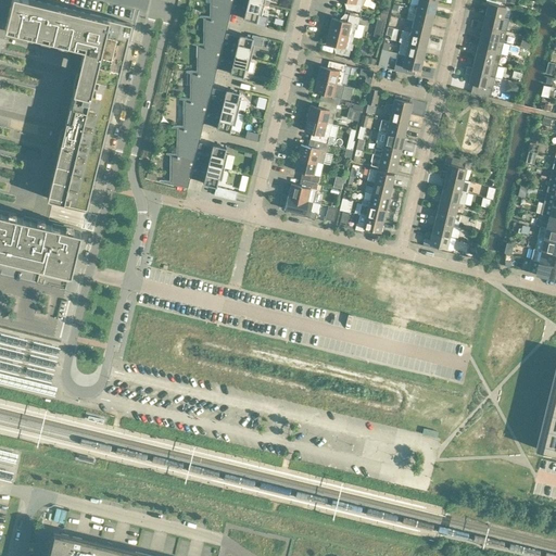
[(11,0),(4,28),(84,48),(79,66),(47,198),(87,207),(116,84),(118,77),(119,71),(131,24),(38,1),(35,0),(11,0)]
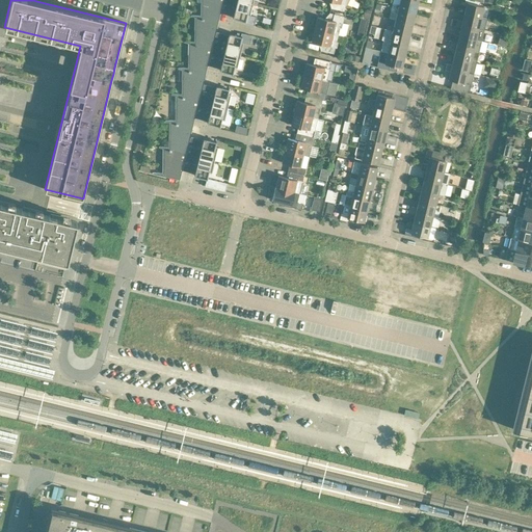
[(191,15),(191,16),(218,22),(219,18),(223,2),(230,3),(230,0),(201,0),(201,16),(191,15)]
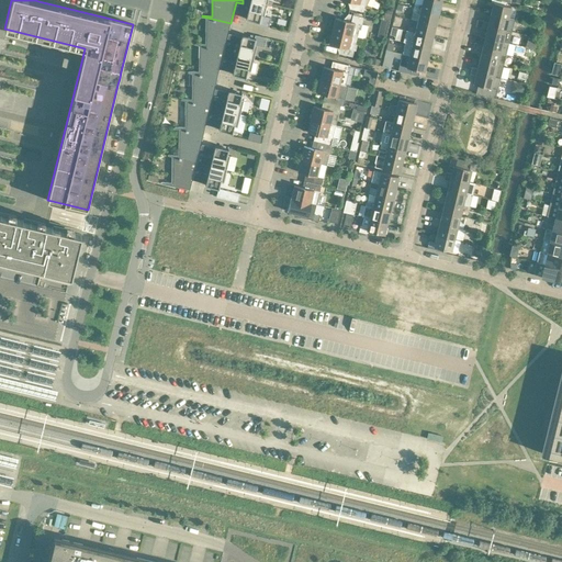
[(249,6),(246,19),(258,22),(258,24),(257,24),(268,27),(271,18),(265,17),(268,3),(254,0),(243,0),(243,3),(249,6)]
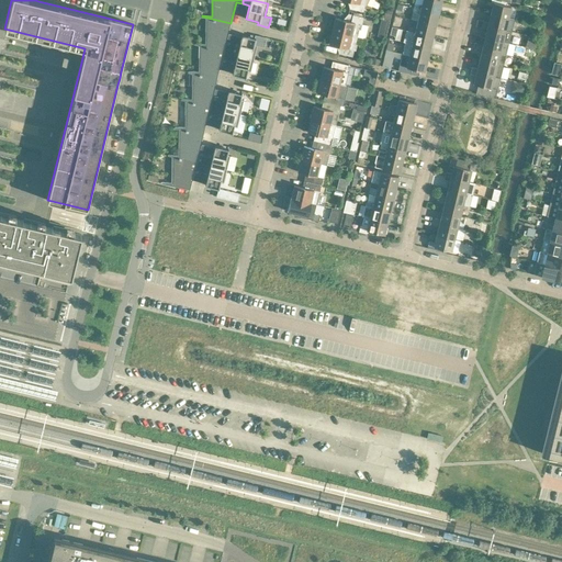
[(344,0),(351,2),(349,9),(363,12),(366,4),(368,6),(369,0),(344,0)]
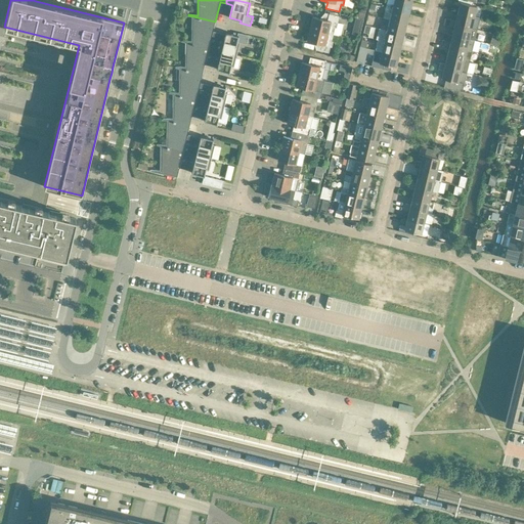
[(408,12),(411,2),(402,0),(394,0),(393,4),(386,4),(386,7),(408,12)]
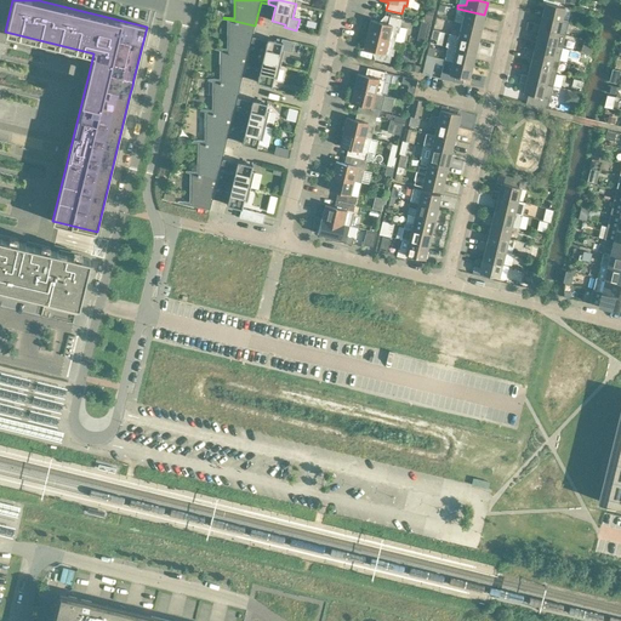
[(545,7),(542,16),(562,21),(564,7),(546,3),(545,4),(539,1),(537,5),(545,7)]
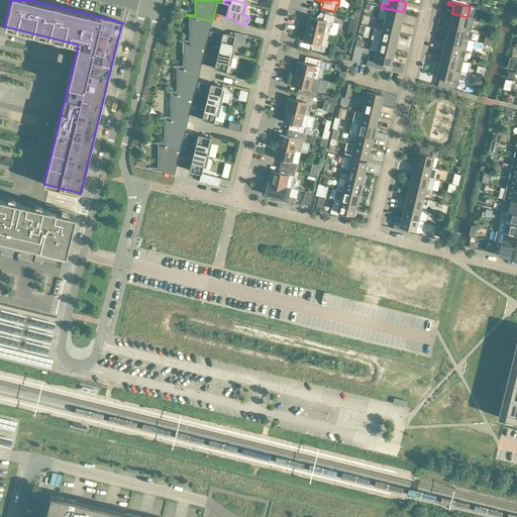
[(401,23),(403,12),(381,7),(380,10),(386,13),(385,19),(401,23)]
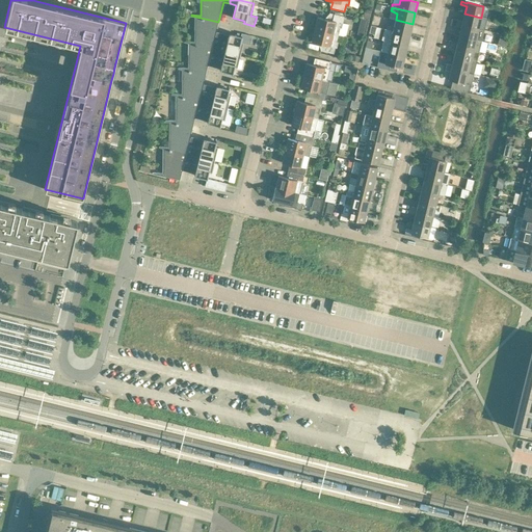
[(341,23),(343,16),(329,12),(328,20),(317,17),(315,29),(339,35),(341,29),(342,29),(343,23),(341,23)]
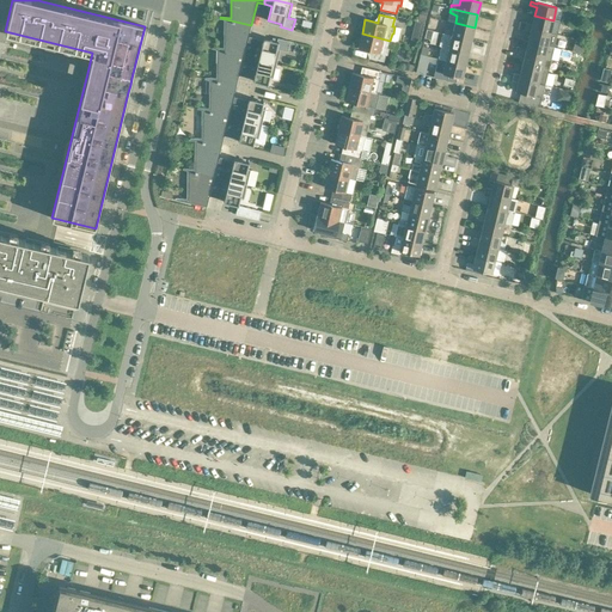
[(550,32),(554,20),(534,16),(532,24),(526,23),(525,26),(550,32)]
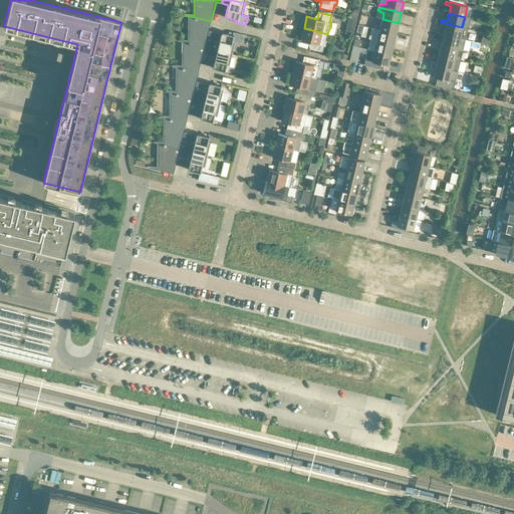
[(210,26),(211,21),(185,15),(188,16),(188,40),(179,40),(178,40),(211,48),(212,43),(206,41),(210,26)]
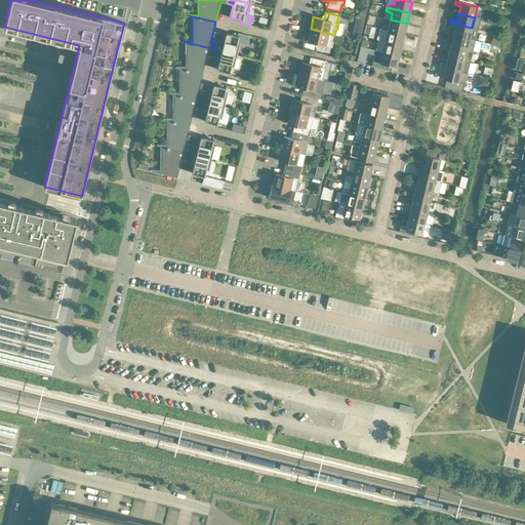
[(355,19),(352,30),(360,31),(362,21),(355,19)]
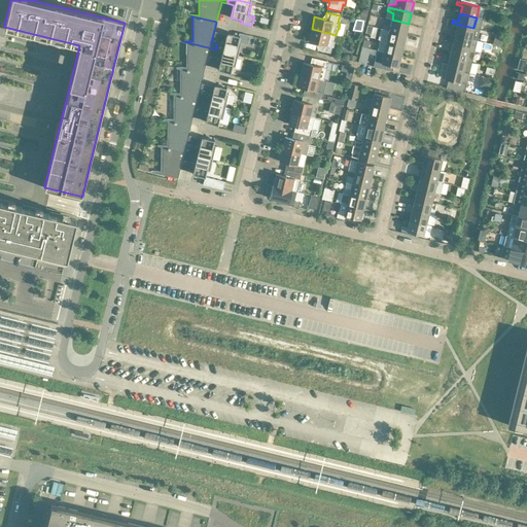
[(383,26),(383,29),(406,34),(409,24),(392,20),(390,26),(383,26)]
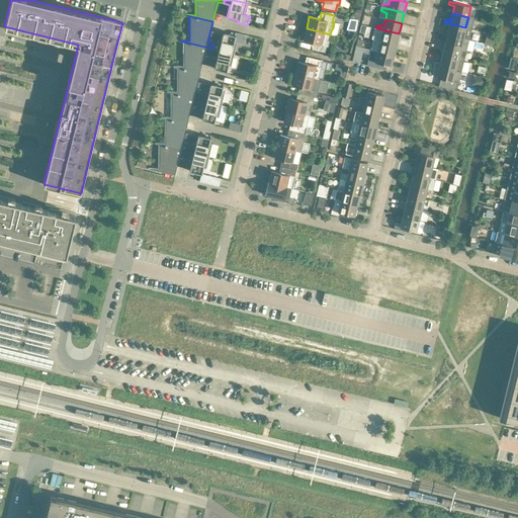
[(447,34),(463,38),(468,39),(471,29),(465,27),(444,22),(443,25),(449,27),(447,34)]
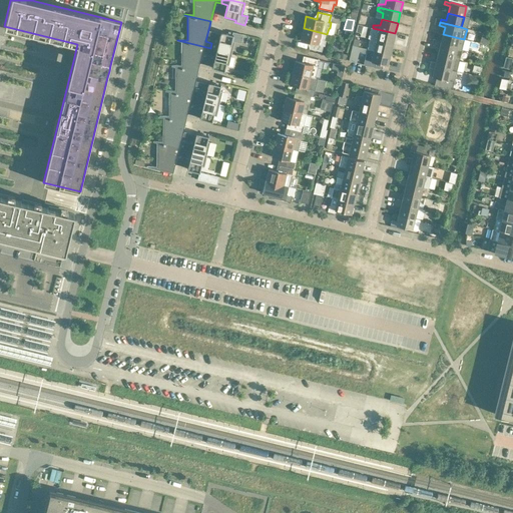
[(395,33),(373,28),(371,27),(368,38),(370,38),(392,44),(395,33)]
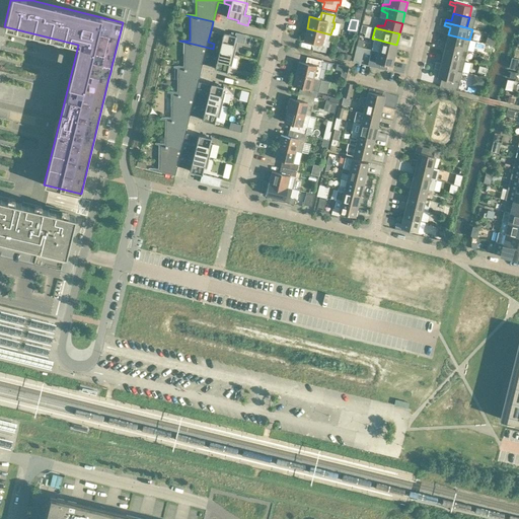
[(312,50),(325,53),(326,47),(328,48),(330,42),(329,42),(330,34),(307,28),(304,41),(314,43),(312,50)]
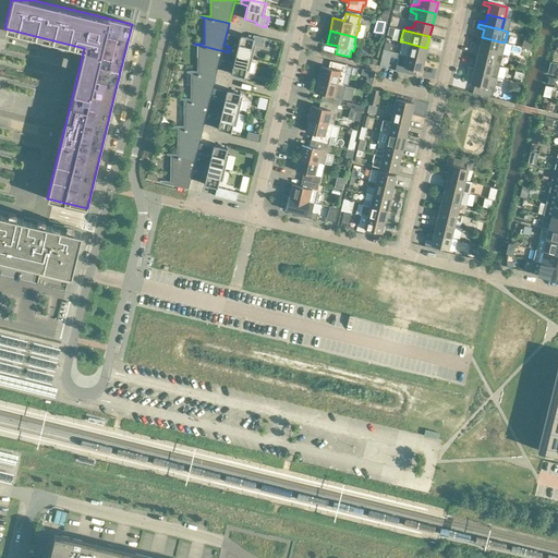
[(253,37),(240,35),(237,48),(230,47),(229,52),(252,58),(255,46),(263,47),(265,37),(253,35),(253,37)]
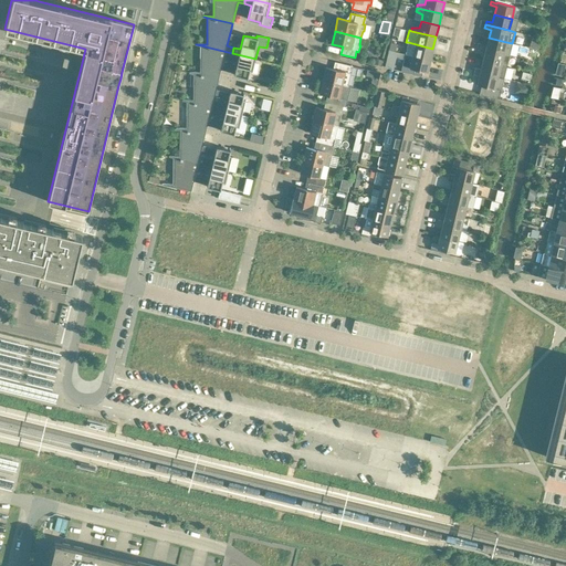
[(480,48),(503,53),(510,55),(512,43),(506,42),(489,38),(486,45),(481,44),(480,48)]
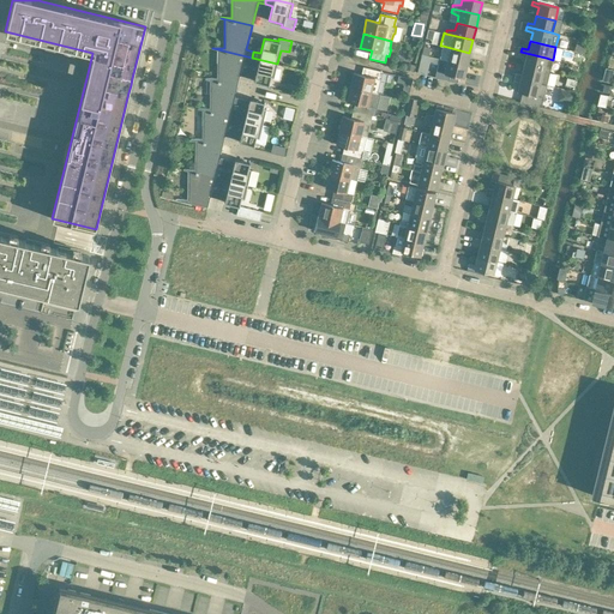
[(443,46),(439,59),(467,65),(469,53),(443,46)]
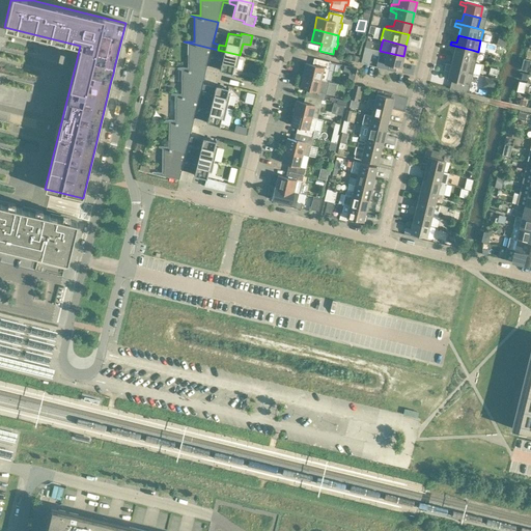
[(177,67),(205,75),(206,70),(210,54),(217,56),(218,50),(184,42),(184,43),(188,44),(188,67),(177,67)]
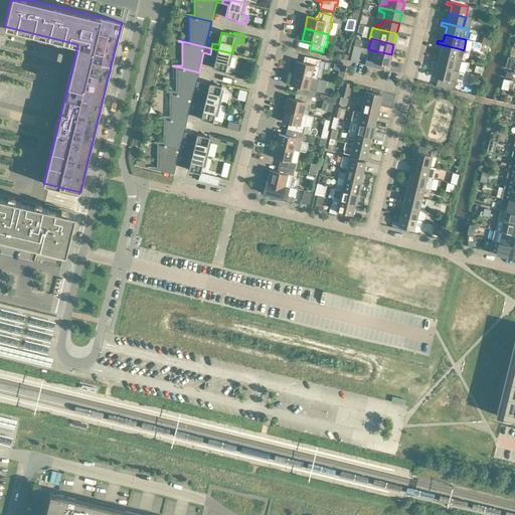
[(441,48),(440,55),(461,60),(464,50),(458,48),(437,43),(436,46),(441,48)]
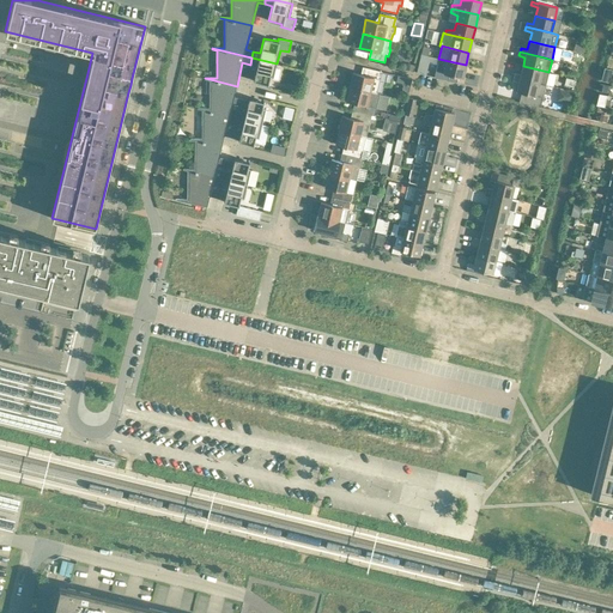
[(252,58),(250,65),(258,66),(254,79),(254,82),(267,85),(267,86),(266,86),(266,87),(279,91),(281,80),(273,78),(277,64),(252,58)]
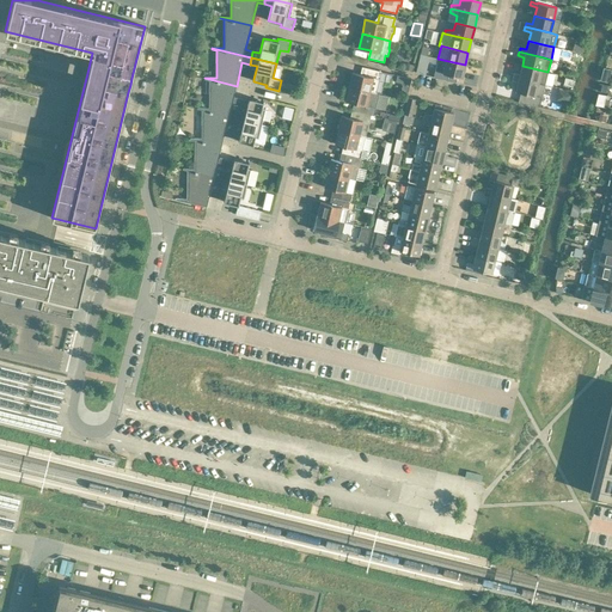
[(438,59),(434,77),(456,83),(457,77),(461,78),(465,65),(438,59)]
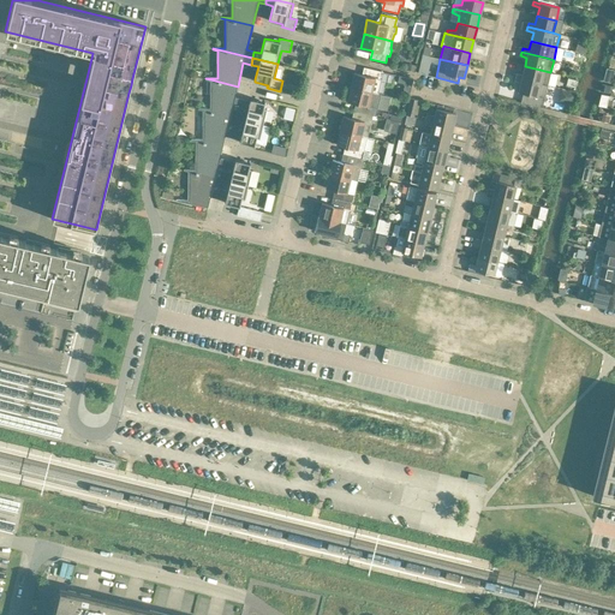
[(548,85),(550,72),(525,66),(523,75),(515,73),(515,77),(548,85)]
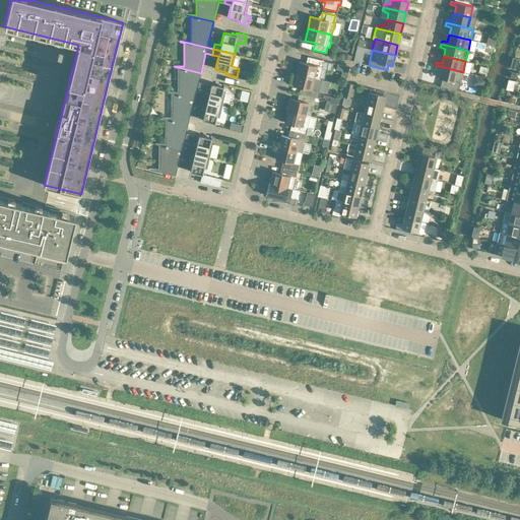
[(324,61),(311,58),(310,64),(300,61),(297,73),(320,79),(324,61)]
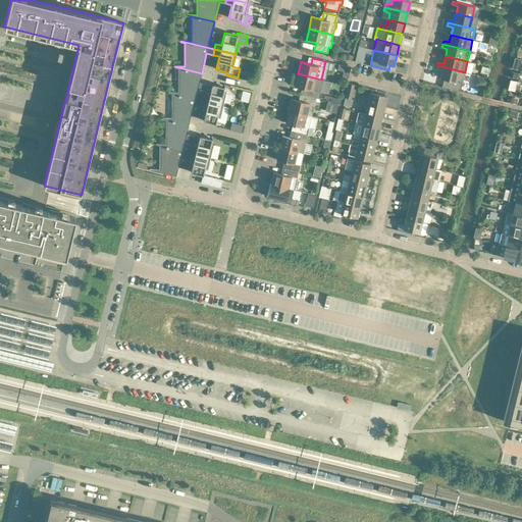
[(351,67),(338,64),(337,69),(344,71),(342,77),(347,79),(348,79),(351,67)]
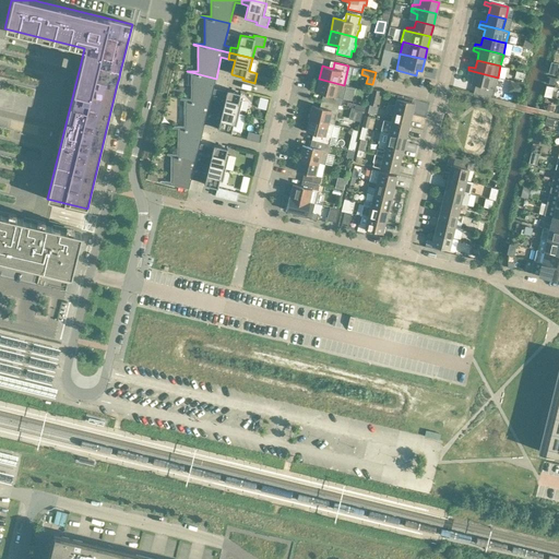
[(471,83),(475,84),(473,93),(492,97),(498,78),(468,70),(467,73),(473,75),(471,83)]
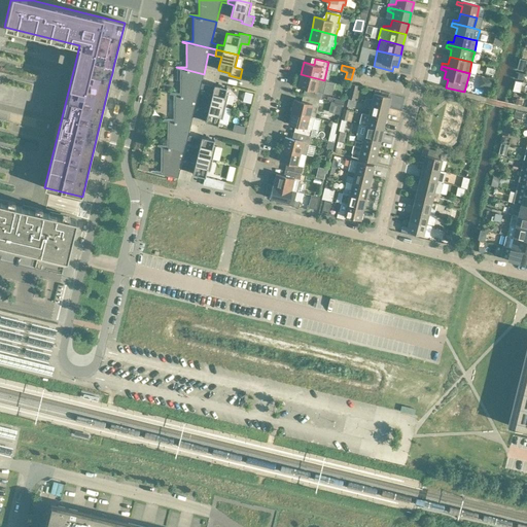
[(170,94),(204,102),(205,96),(199,95),(203,78),(204,74),(176,67),(176,68),(180,69),(180,93),(170,93),(170,94)]
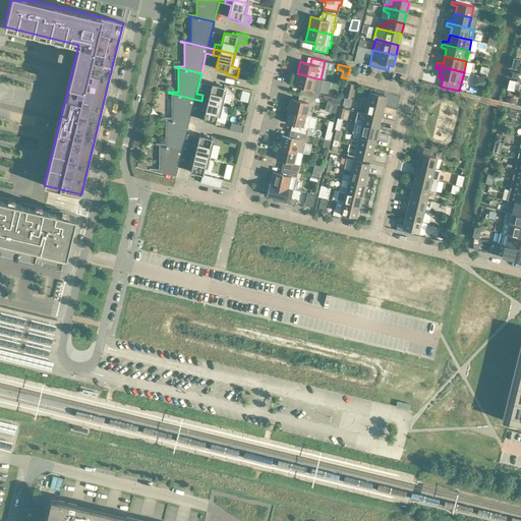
[(323,79),(321,79),(297,73),(294,85),(304,89),(302,95),(315,98),(319,99),(323,79)]
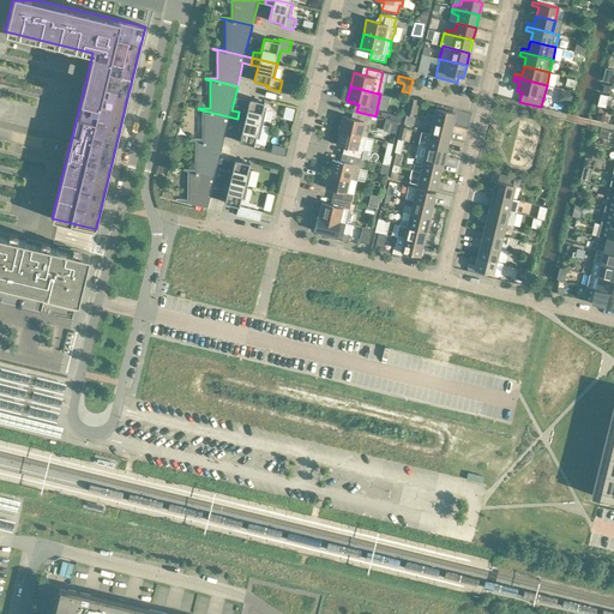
[(239,112),(238,119),(263,125),(266,110),(263,109),(264,102),(263,102),(250,98),(246,113),(239,112)]
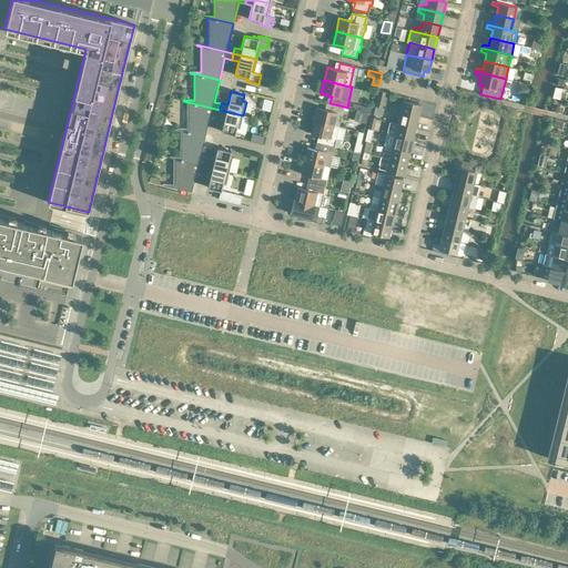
[(379,91),(375,107),(382,108),(385,92),(379,91)]
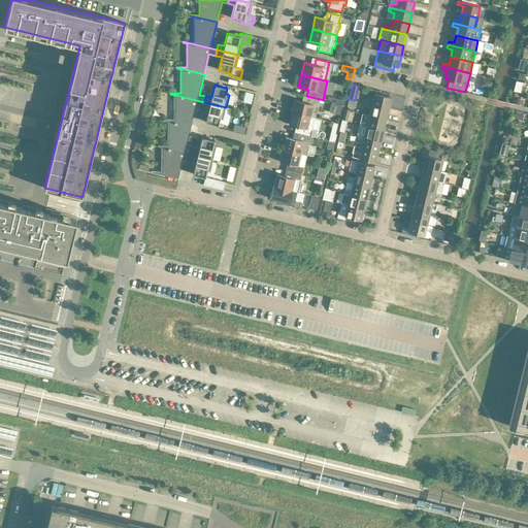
[(366,100),(365,102),(388,108),(391,97),(389,96),(389,93),(375,90),(373,100),(366,100)]
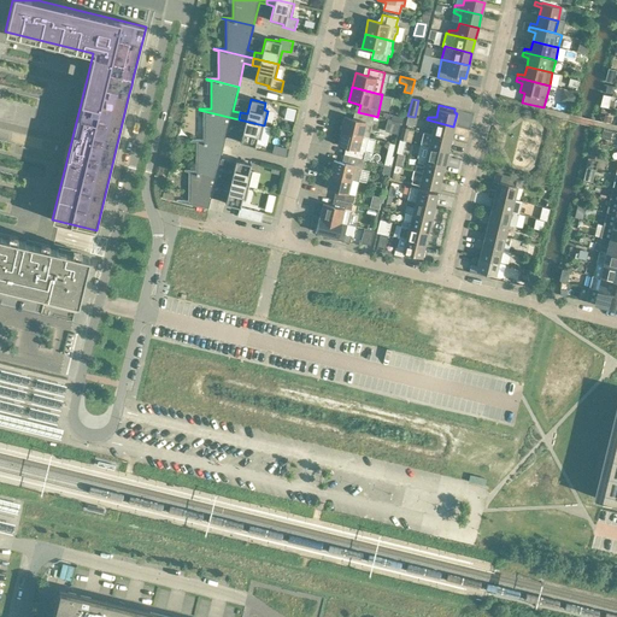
[(192,140),(213,145),(223,147),(224,142),(229,124),(236,125),(239,119),(199,110),(204,111),(203,140),(192,140)]
